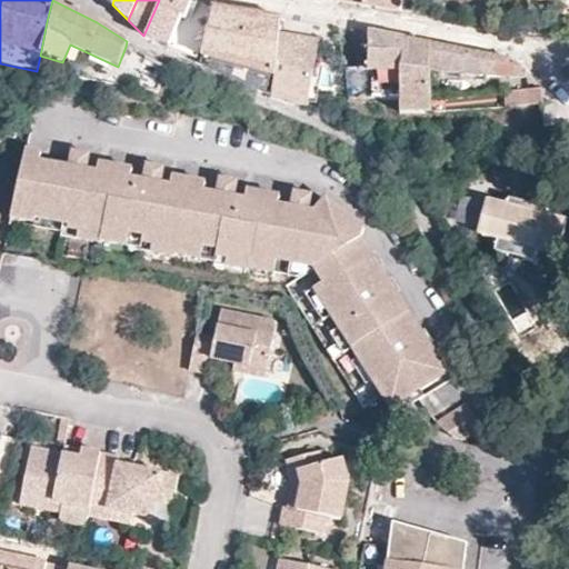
[(180,17),(176,16),(177,12),(181,0),(159,0),(143,36),(168,47),(180,17)]
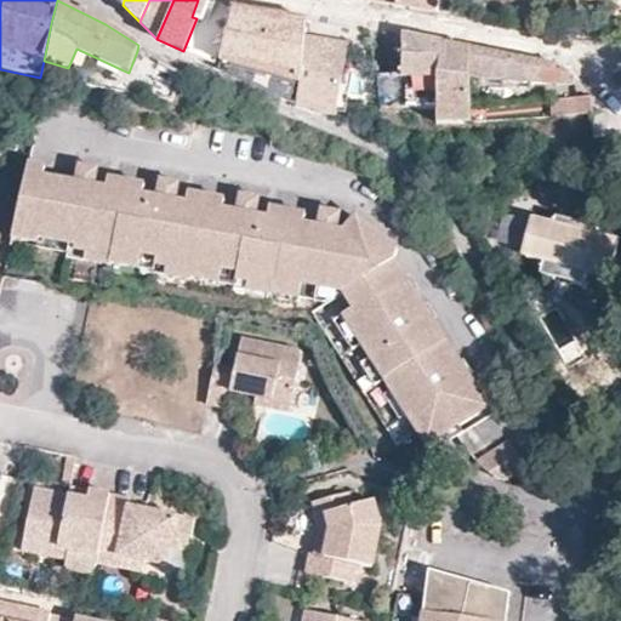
[(352,0),(368,3),(394,7),(436,15),(437,0),(352,0)]
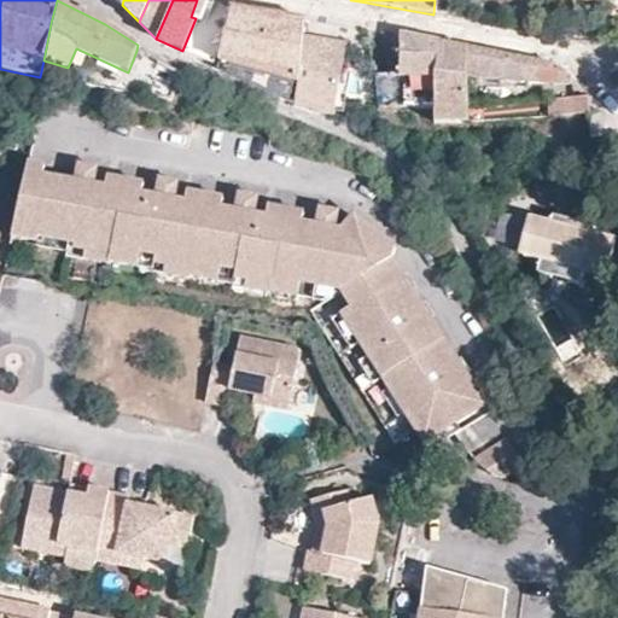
[(333,115),(345,45),(303,38),(303,18),(229,7),(217,60),(215,65),(295,105),(333,115)]
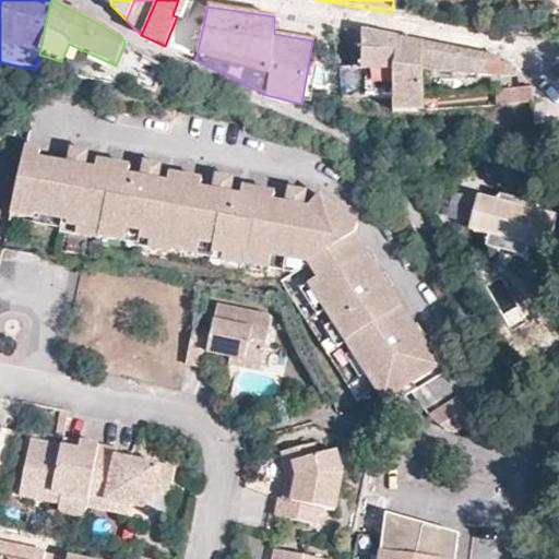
[(396,68),(396,38),(360,32),(360,67),(364,68),(396,68)]
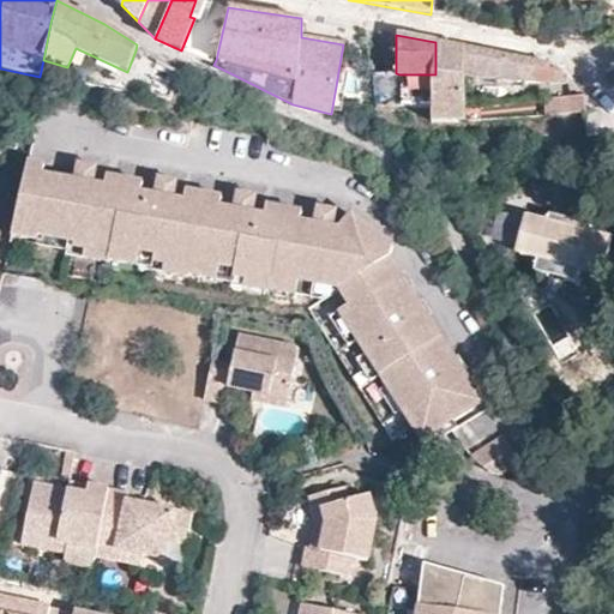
[(464,48),(435,42),(435,74),(399,74),(399,106),(431,106),(432,121),(464,120),(463,104),(463,77),(464,48)]
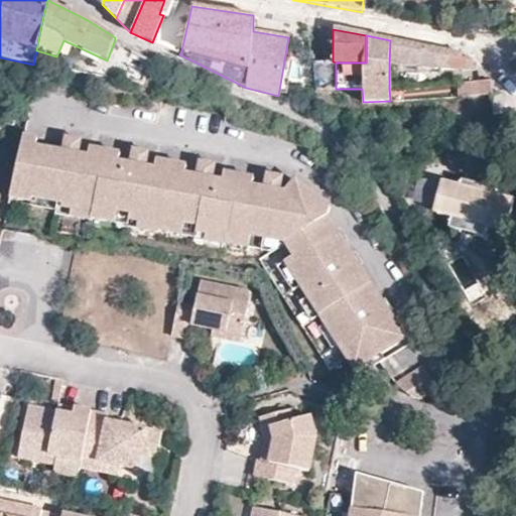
[(390,40),(389,65),(462,70),(478,71),(478,66),(463,54),(390,40)]
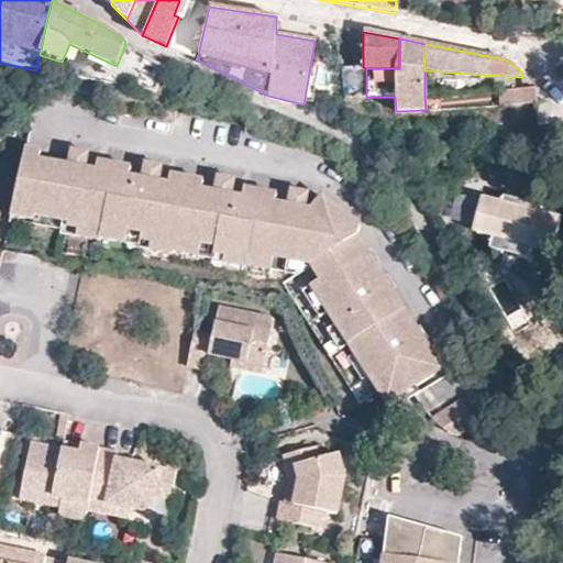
[(145,57),(140,72),(159,79),(165,67),(145,57)]
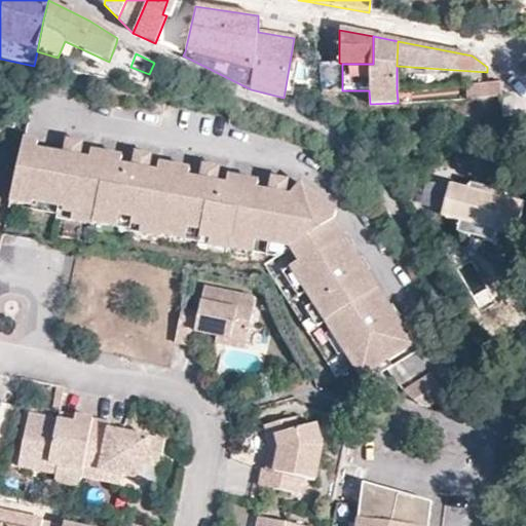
[(500,96),(499,82),(466,84),(466,99),(500,96)]
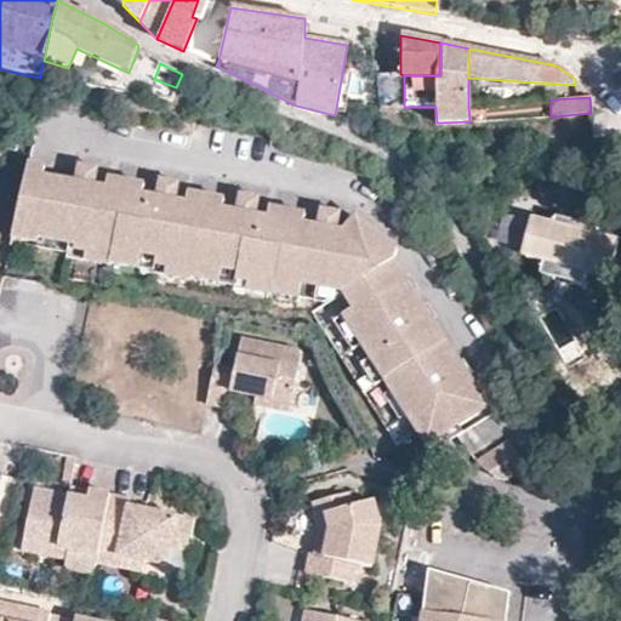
[(265,212),(262,223),(252,221),(256,204),(235,199),(232,216),(218,214),(220,203),(184,197),(182,204),(174,203),(176,186),(155,182),(152,199),(140,197),(142,186),(106,178),(103,189),(91,187),(95,169),(77,164),(72,182),(41,176),(43,166),(27,161),(10,239),(34,244),(36,235),(75,244),(74,246),(85,248),(84,258),(107,263),(108,258),(135,265),(137,250),(154,254),(153,261),(165,266),(163,275),(188,280),(189,275),(215,280),(217,266),(235,269),(233,280),(245,281),(243,292),(267,297),(267,291),(297,297),(301,284),(342,292),(352,311),(343,315),(362,345),(371,359),(383,380),(417,433),(427,449),(488,408),(442,337),(394,263),(394,252),(351,226),(340,241),(332,239),(336,220),(315,216),(311,235),(298,233),(300,220),(265,212)]
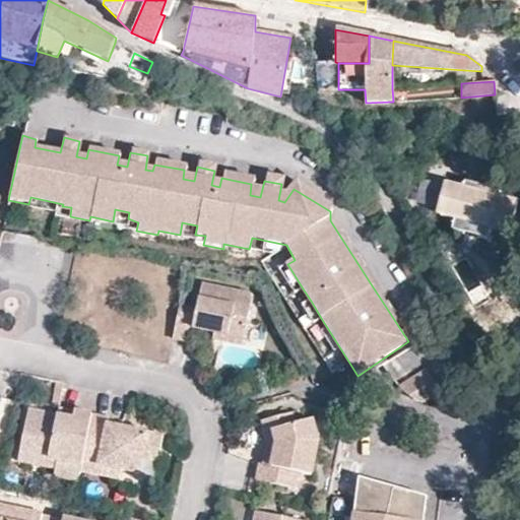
[(436,212),(439,217),(452,220),(449,232),(484,242),(488,231),(499,234),(509,231),(515,200),(498,196),(498,190),(462,182),(461,186),(442,182),(436,212)]
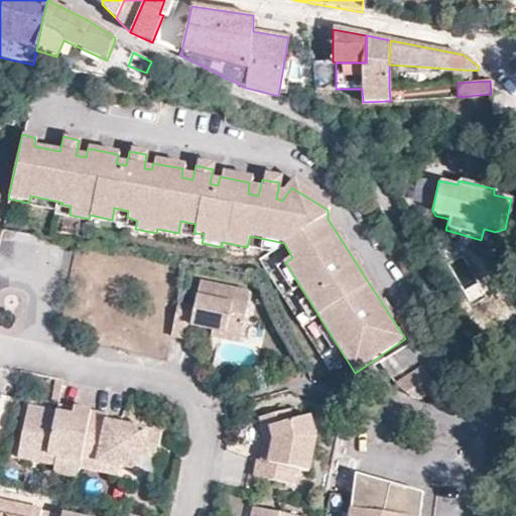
[(61,205),(62,203),(30,196),(28,203),(29,206),(59,212),(61,205)]
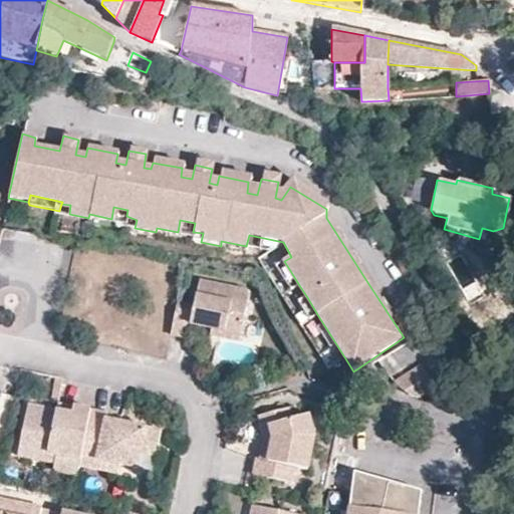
[(61,213),(69,214),(70,205),(61,204),(59,211),(61,213)]
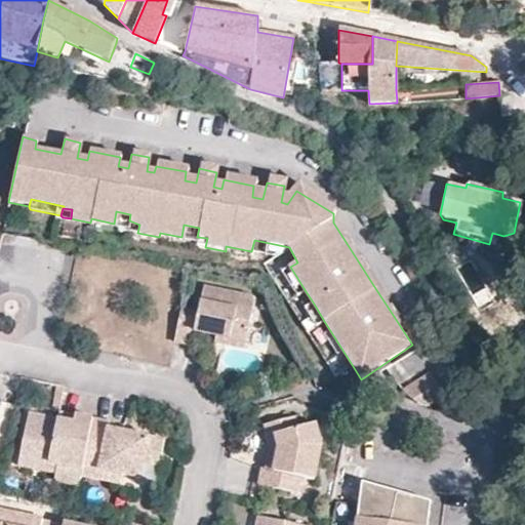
[(129,220),(130,214),(116,211),(114,224),(127,226),(129,220)]
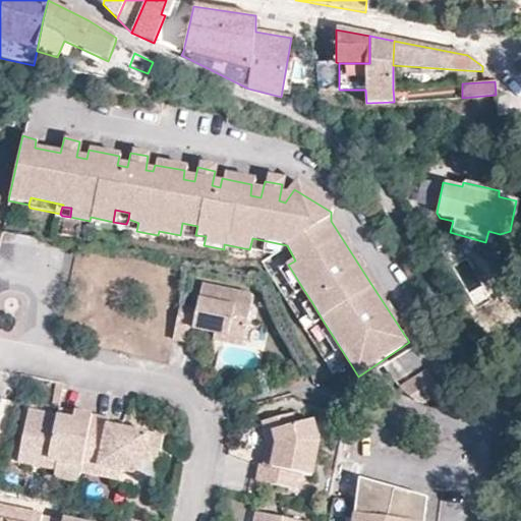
[(126,224),(126,229),(136,231),(138,223),(128,219),(126,224)]
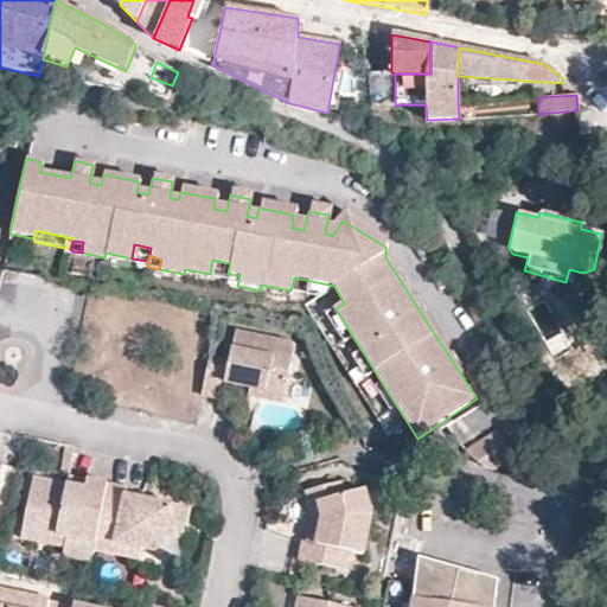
[(228,274),(230,263),(212,260),(210,274),(227,278),(228,274)]
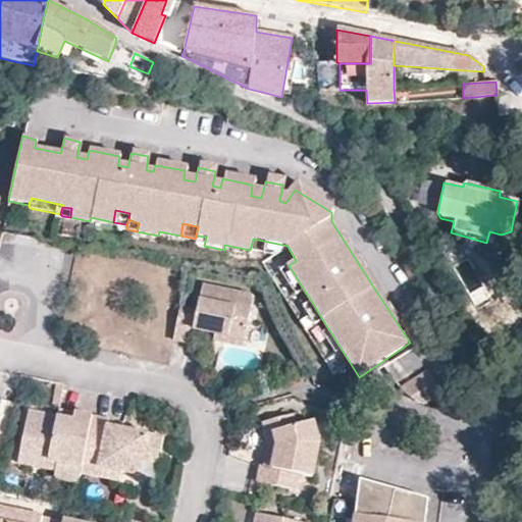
[(204,246),(206,237),(196,236),(195,239),(195,245),(204,246)]
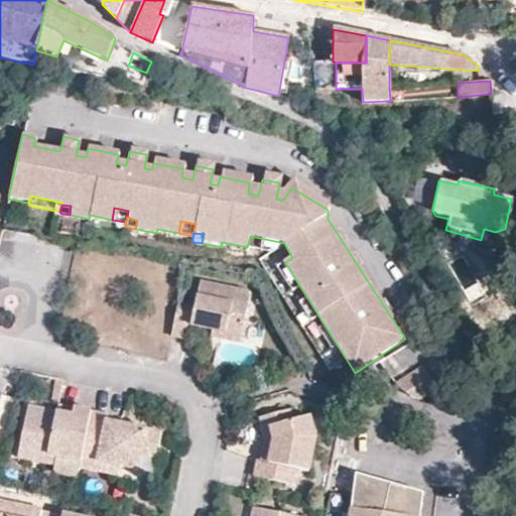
[(270,252),(284,243),(250,236),(247,247),(270,252)]
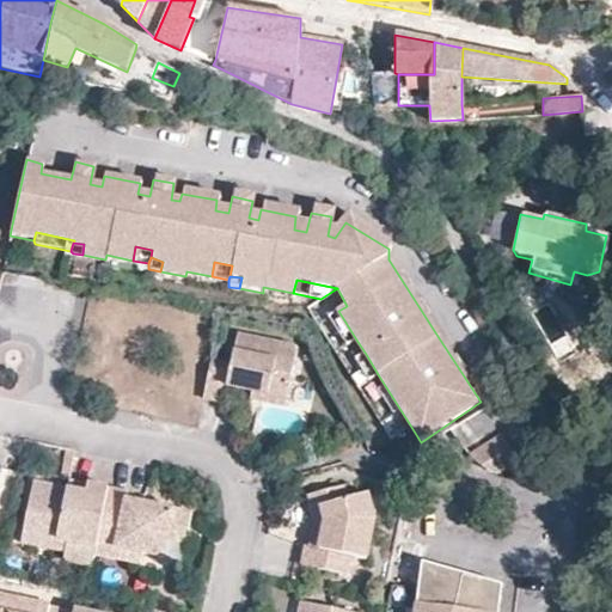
[(338,311),(329,317),(346,346),(356,340),(338,311)]
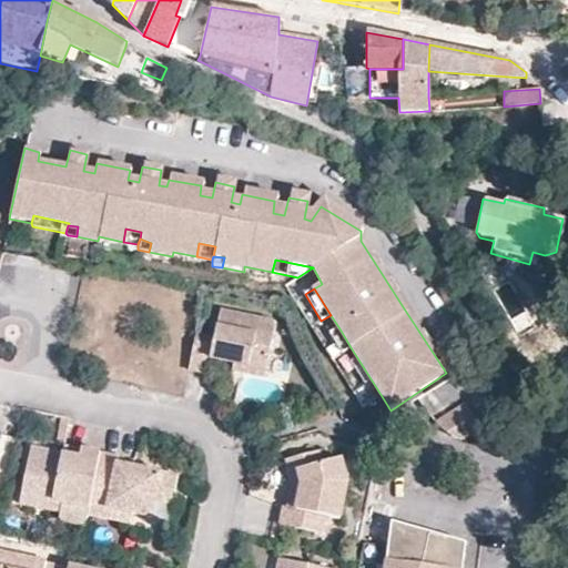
[(273,325),(269,318),(220,310),(214,336),(194,333),(186,369),(208,373),(210,365),(212,356),(264,366),(273,325)]
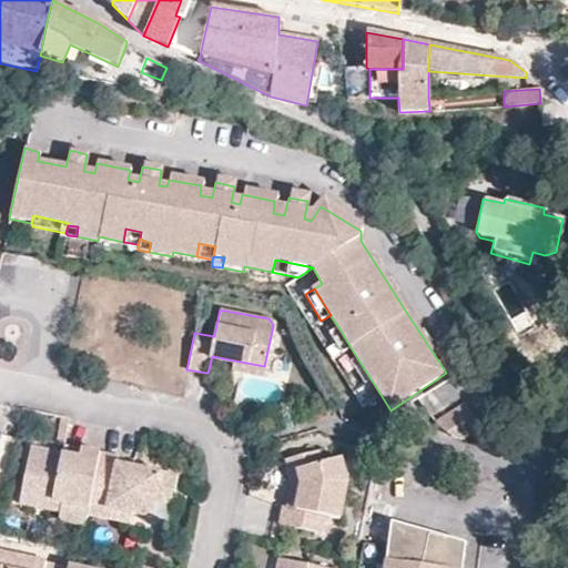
[(340,328),(330,334),(342,353),(351,347),(340,328)]
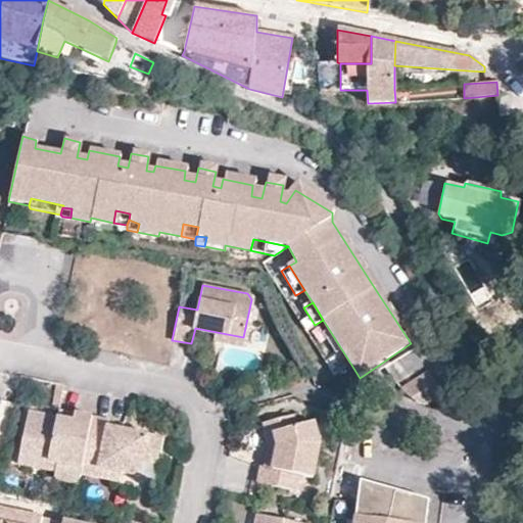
[(195,328),(193,336),(242,344),(243,337),(195,328)]
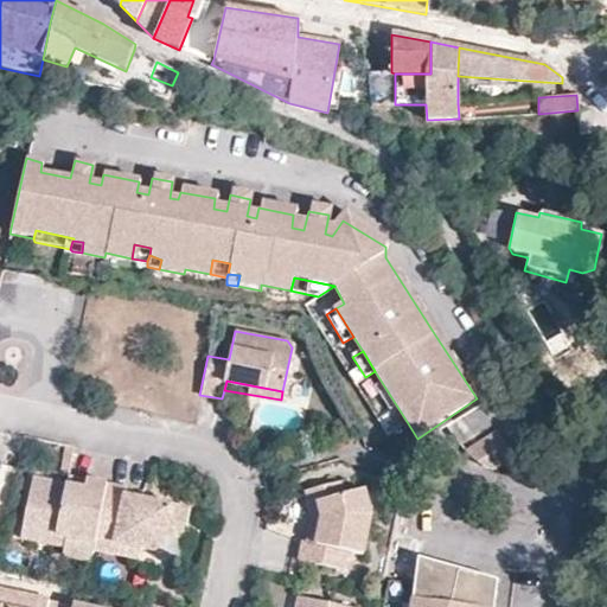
[(485,467),(497,471),(515,459),(498,432),(466,453),(485,467)]
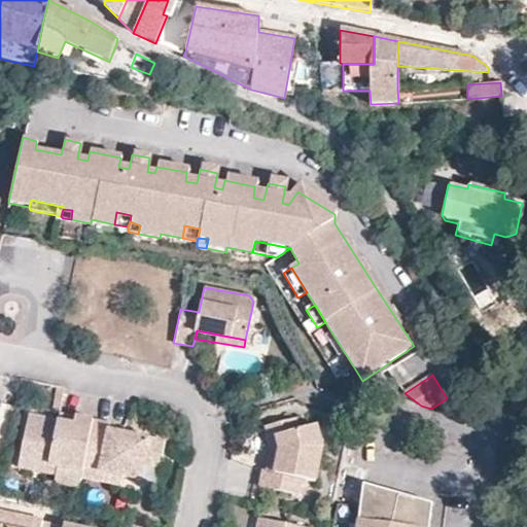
[(28,415),(20,456),(57,463),(55,473),(60,479),(65,482),(78,485),(80,476),(92,419),(76,416),(73,424),(28,415)]
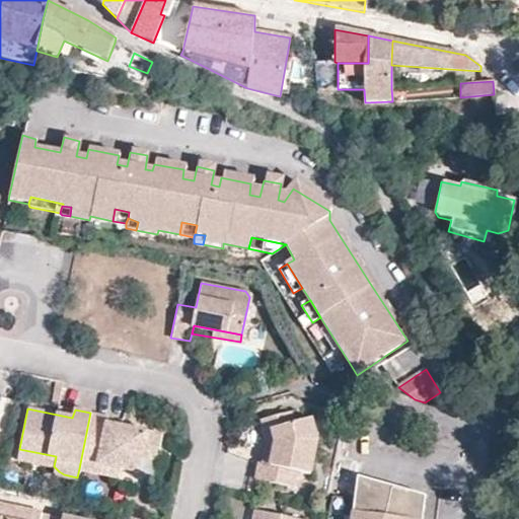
[(118,424),(117,431),(106,429),(108,422),(109,416),(90,413),(79,468),(96,471),(98,463),(119,467),(140,471),(143,457),(158,459),(163,434),(118,424)]
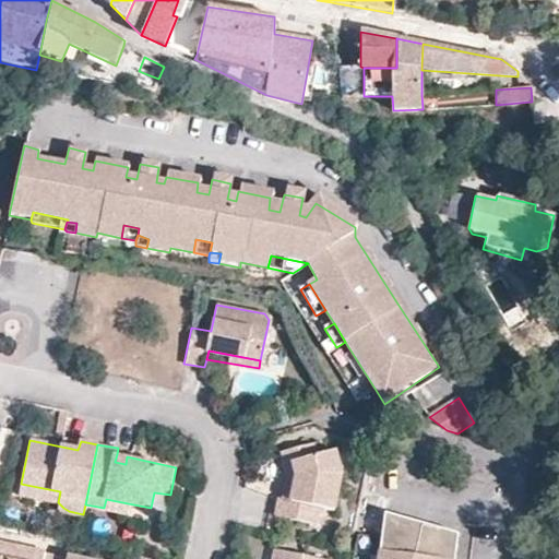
[(287,453),(295,478),(290,501),(281,499),(278,499),(274,518),(318,526),(322,509),(333,511),(341,475),(334,451),(312,458),(308,447),(287,453)]
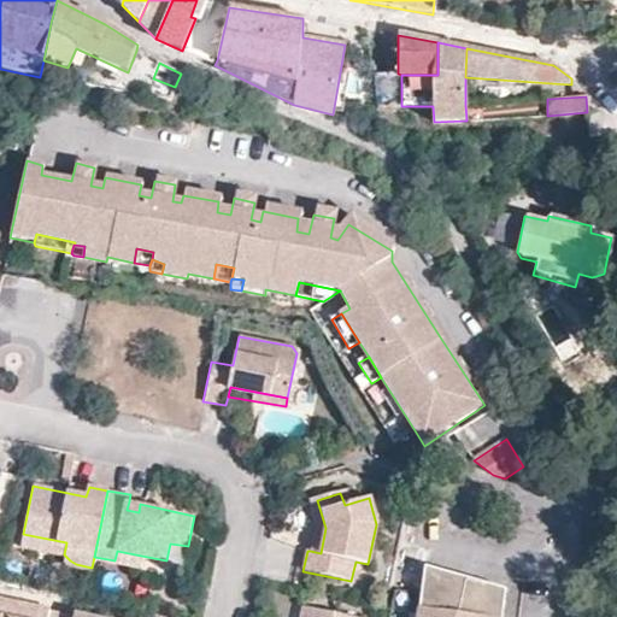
[(139,512),(140,504),(129,501),(127,510),(139,512)]
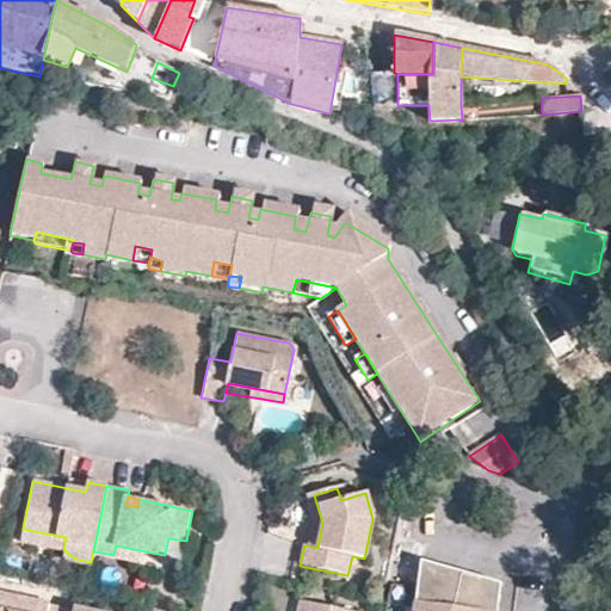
[(23,529),(20,539),(63,549),(66,537),(23,529)]
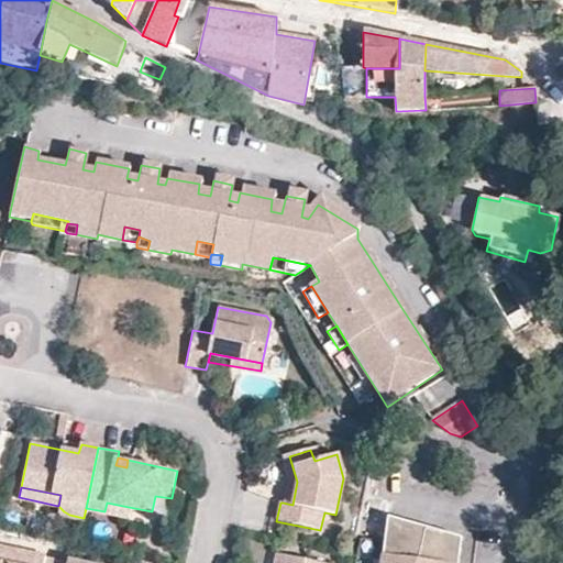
[(107,503),(105,511),(128,516),(129,507),(107,503)]
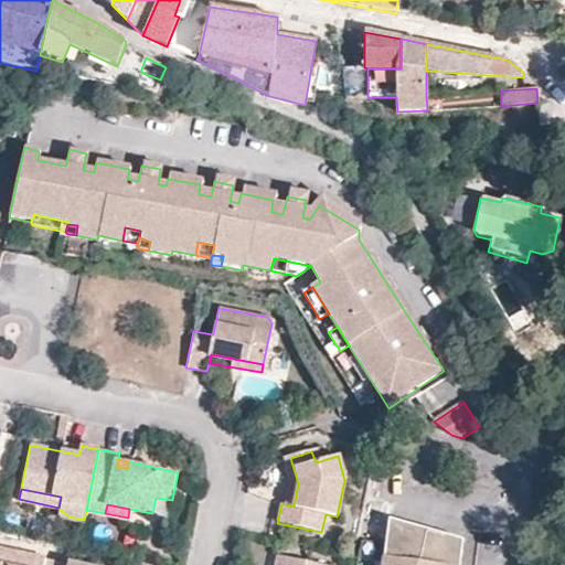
[(391,519),(385,557),(427,564),(460,564),(465,541),(391,519)]
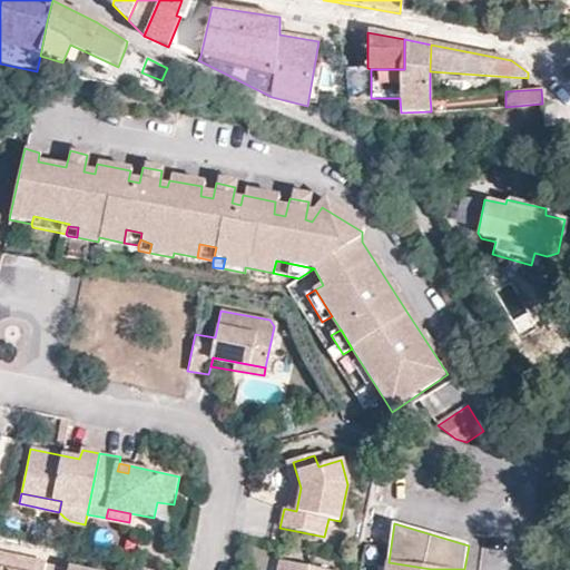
[(42,563),(42,560),(0,551),(0,569),(67,569),(42,563)]
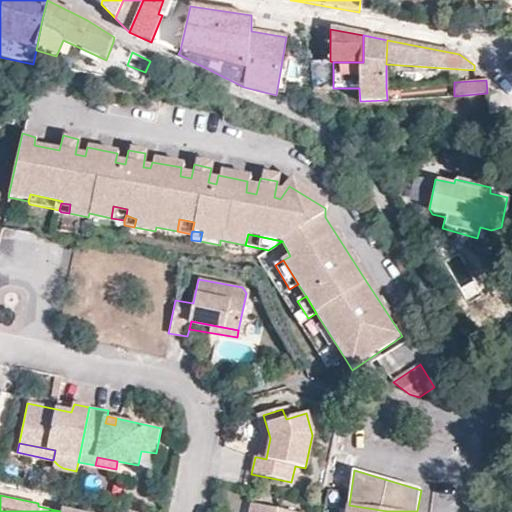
[(249,511),(257,511),(259,505),(252,503),(249,511)]
